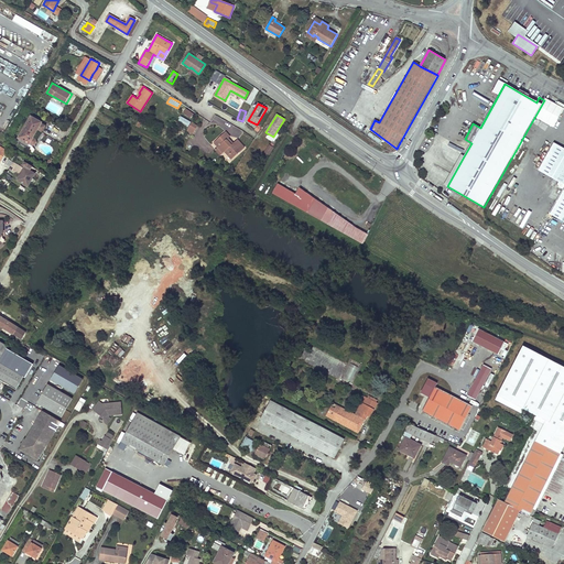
[(188,126),(191,121),(181,116),(179,120),(188,126)]
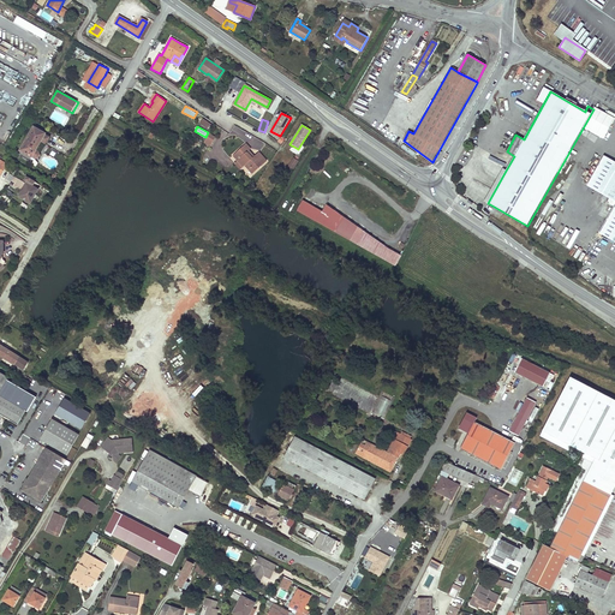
[(35,127),(22,150),(36,159),(40,157),(41,154),(41,150),(37,149),(41,141),(47,143),(51,136),(35,127)]
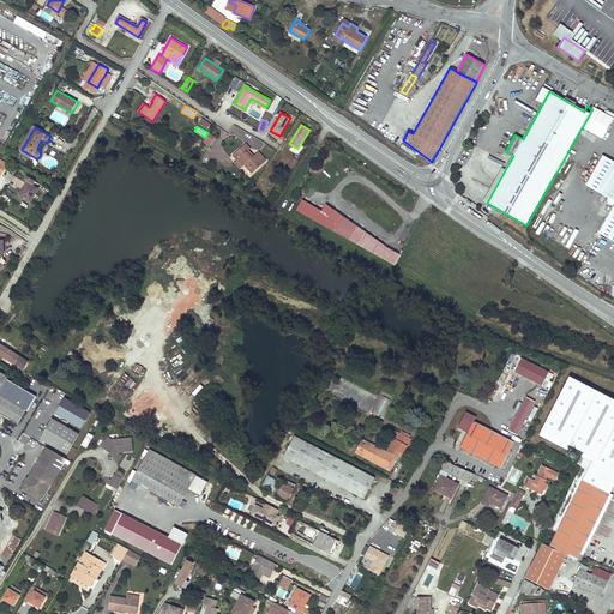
[(248,150),(244,145),(233,156),(238,161),(242,167),(245,166),(252,174),(265,162),(262,158),(263,157),(258,152),(254,156),(248,150)]
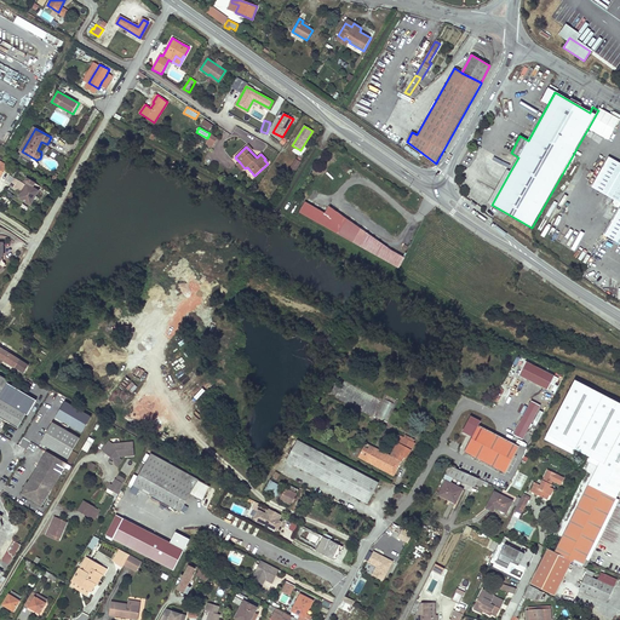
[(619,208),(604,235),(619,242),(619,162),(609,158),(593,187),(615,200),(613,204),(619,208)]
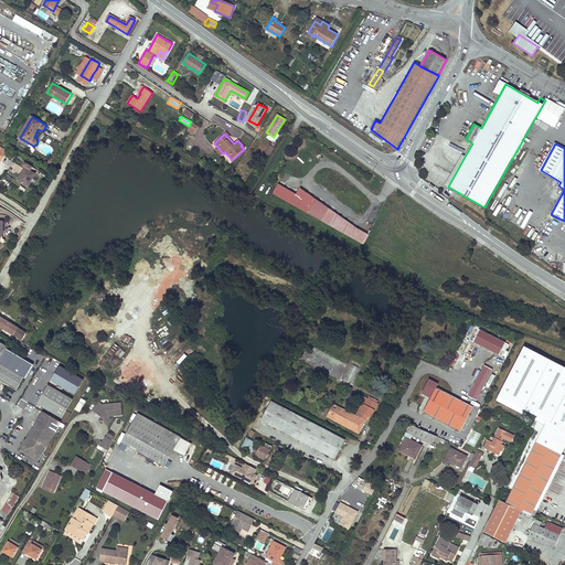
[(448,187),(465,157),(462,155),(445,185),(448,187)]
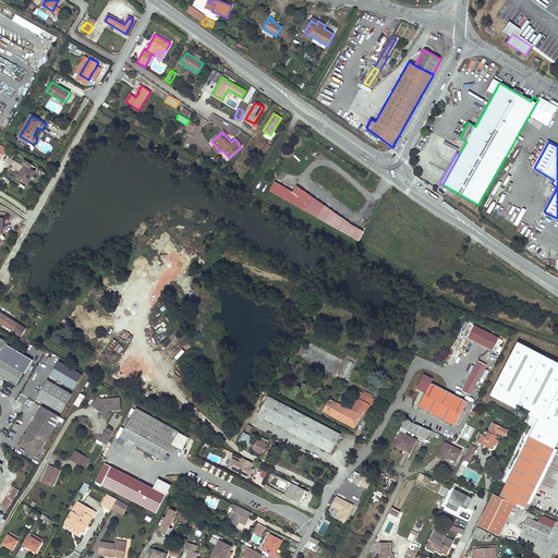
[(21,165),(9,158),(5,165),(16,171),(21,165)]
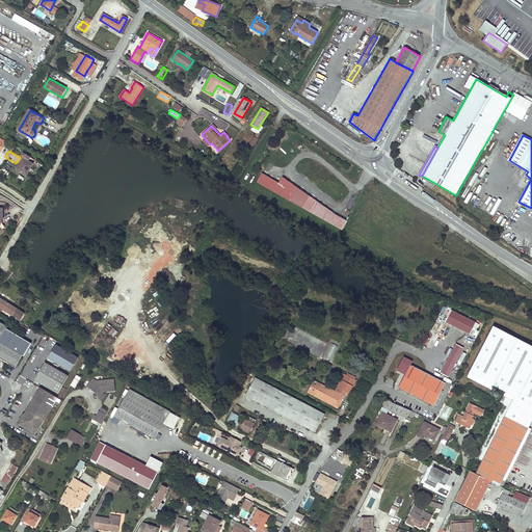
[(31,157),(24,153),(22,156),(25,158),(18,169),(27,175),(33,163),(28,161),(31,157)]
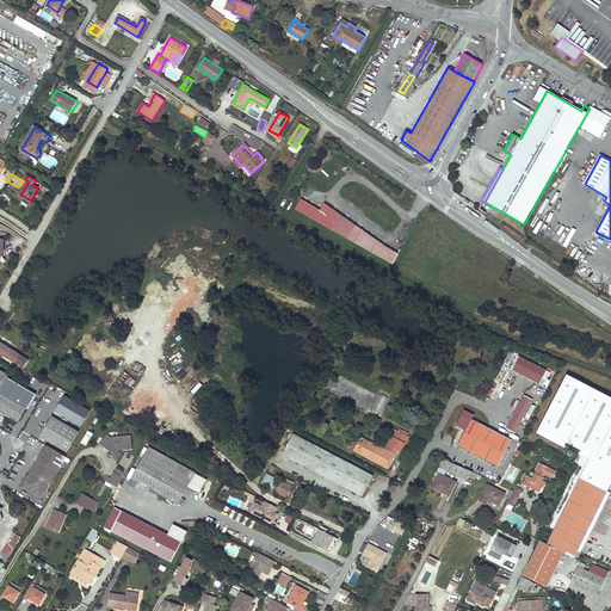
[(333,229),(341,215),(323,203),(319,209),(300,198),(294,209),(333,229)]
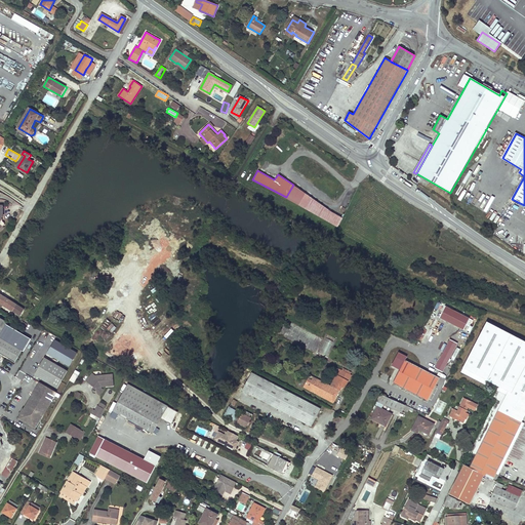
[(0,293),(17,305),(18,304),(0,291),(0,293)]
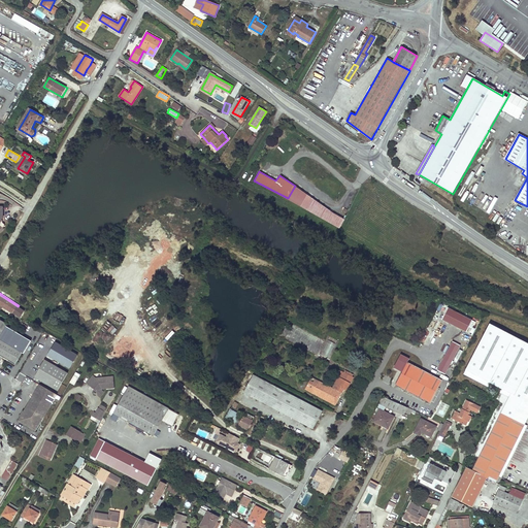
[(0,303),(3,306),(21,318),(25,311),(18,306),(0,295),(0,303)]
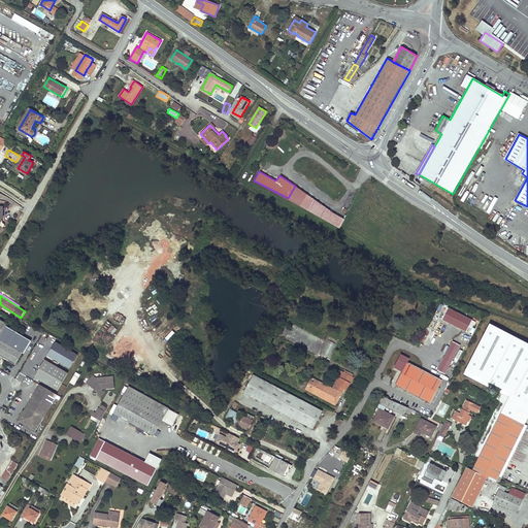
[(448,307),(442,321),(468,330),(473,318),(448,307)]
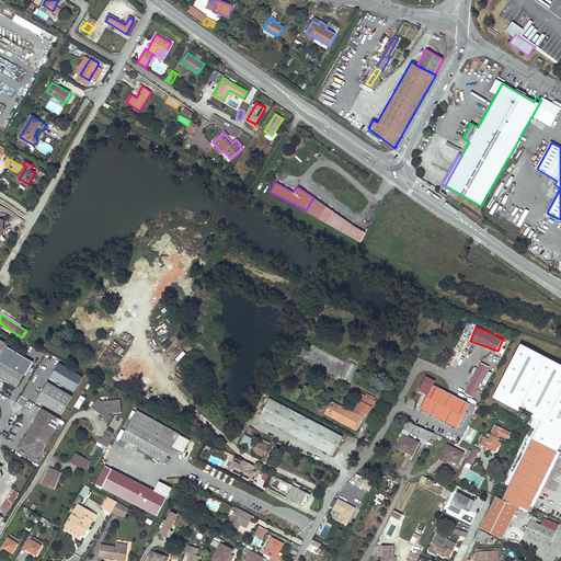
[(495,496),(479,527),(502,538),(517,507),(526,513),(529,506),(558,450),(560,443),(560,365),(519,344),(492,398),(518,411),(521,407),(533,413),(530,416),(541,422),(502,500),(495,496)]
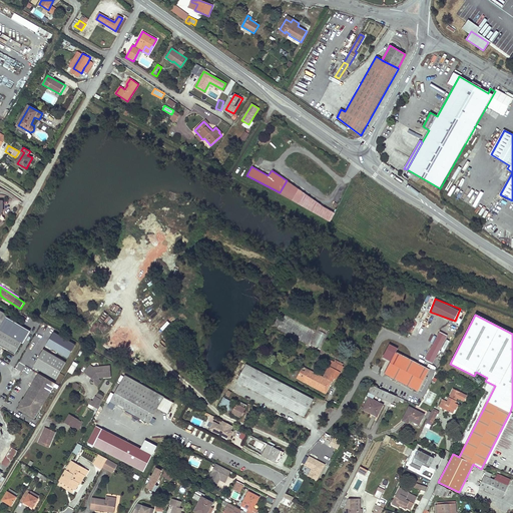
[(0,327),(0,345),(14,353),(21,342),(23,344),(25,340),(27,336),(30,331),(28,330),(6,317),(0,327)]
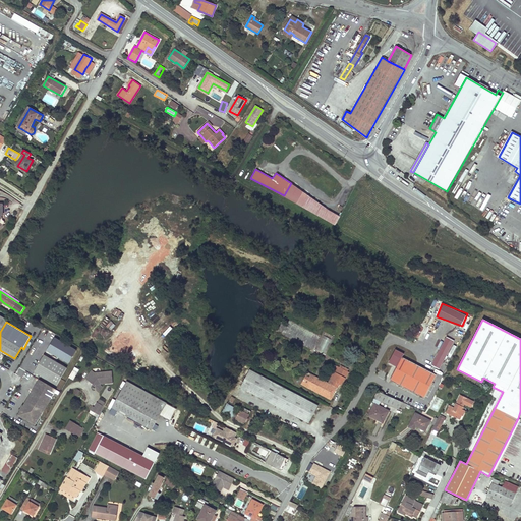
[(440,368),(455,340),(447,336),(431,364),(440,368)]
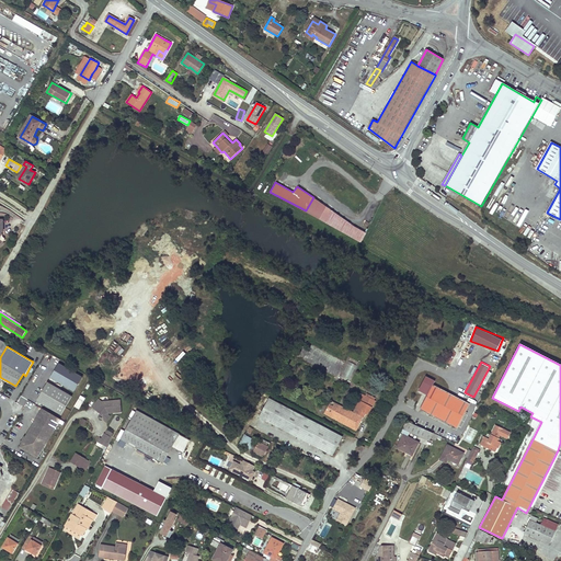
[(72,396),(48,381),(44,389),(37,400),(61,414),(72,396)]
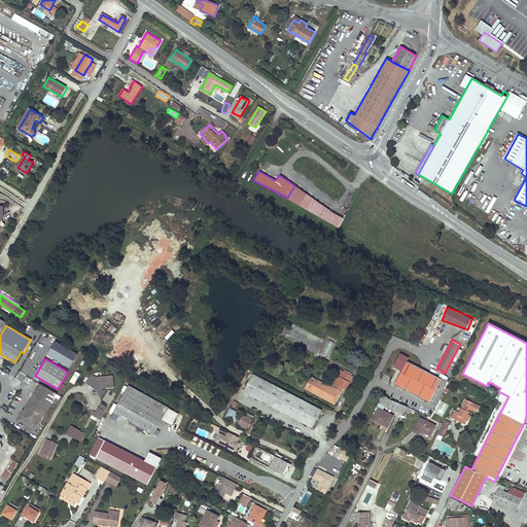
[(442,380),(408,362),(395,385),(429,402),(442,380)]
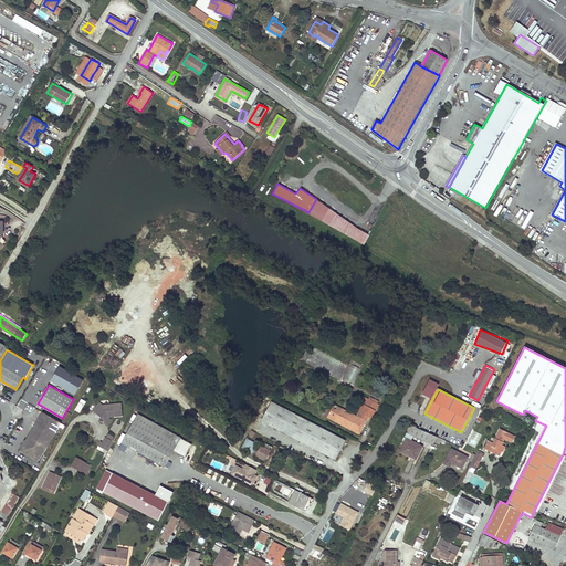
[(328,417),(359,435),(369,418),(371,419),(376,410),(373,409),(376,402),(376,401),(373,399),(373,400),(370,399),(365,397),(355,415),(338,406),(334,413),(332,411),(328,417)]
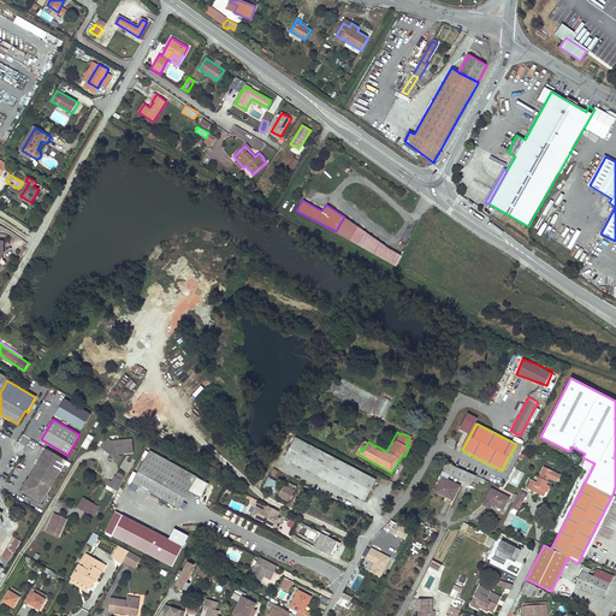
[(87,437),(82,446),(87,449),(92,439),(87,437)]
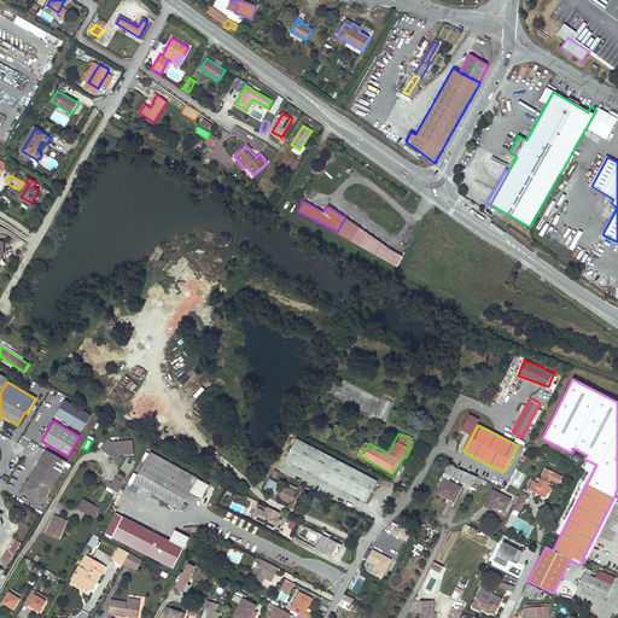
[(108,439),(100,448),(108,453),(109,453),(110,454),(108,456),(110,459),(112,460),(114,461),(117,455),(133,454),(133,441),(111,442),(108,439)]
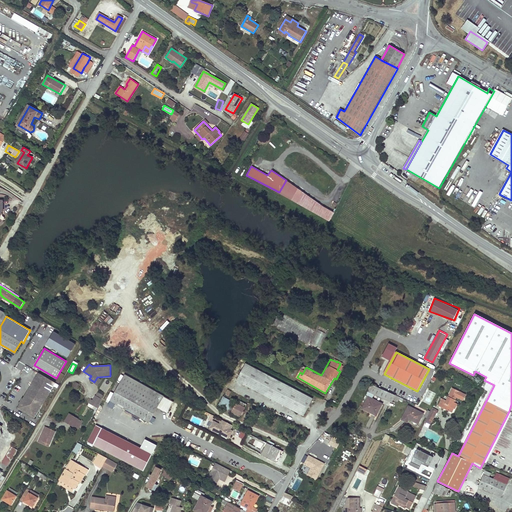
[(313,398),(246,364),(237,381),(303,416),(313,398)]
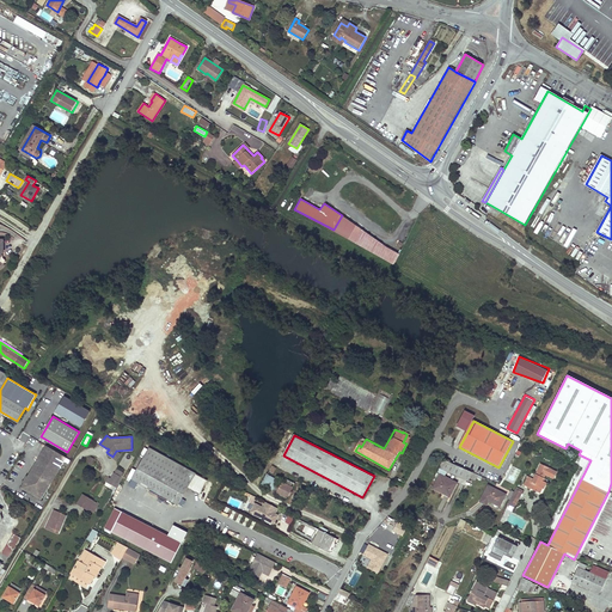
[(66,457),(46,445),(22,487),(41,499),(66,457)]
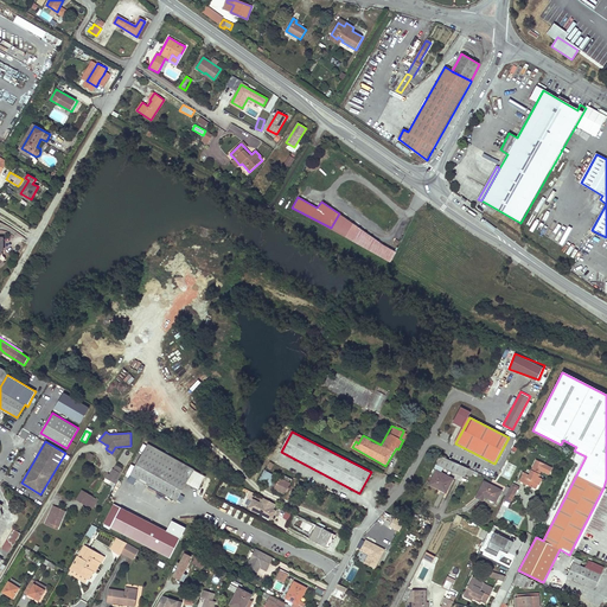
[(171,457),(148,443),(131,475),(176,500),(186,484),(197,491),(205,477),(176,460),(178,457),(172,453),(171,457)]
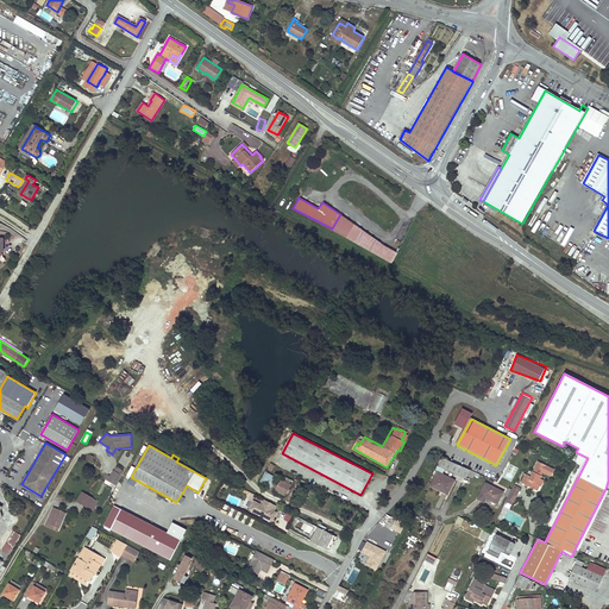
[(120,460),(127,465),(133,454),(125,451),(120,460)]
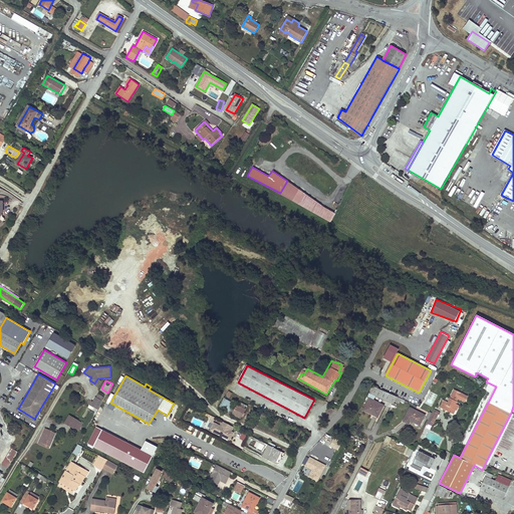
[(372,388),(371,387),(368,393),(394,404),(396,399),(397,397),(373,387),(372,388)]
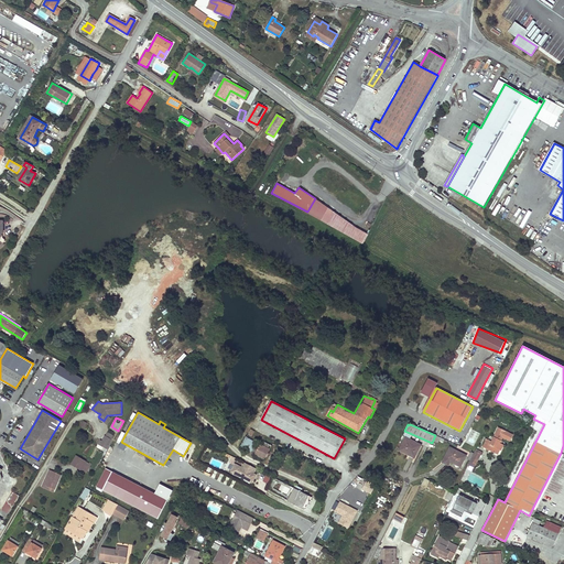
[(256,431),(251,429),(241,448),(245,451),(246,448),(252,453),(252,452),(264,458),(272,445),(262,440),(260,446),(257,444),(258,443),(251,440),(256,431)]
